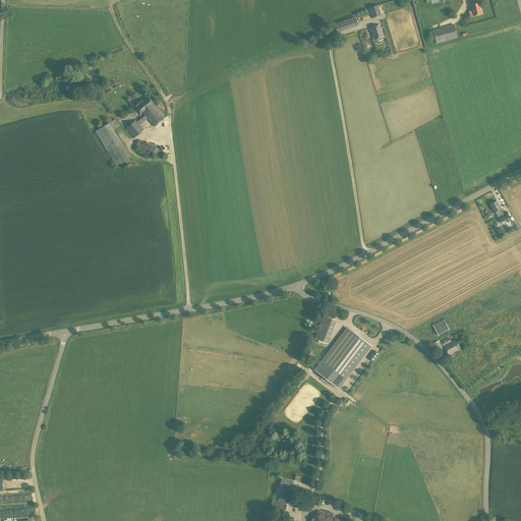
[(468,11),(470,16),(473,15),(481,13),(478,2),(470,4),(472,10),(468,11)]
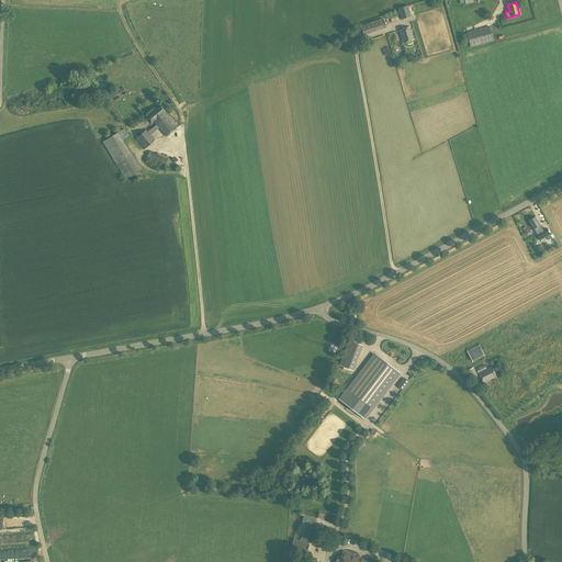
[(412,17),(407,6),(398,9),(403,20),(412,17)]
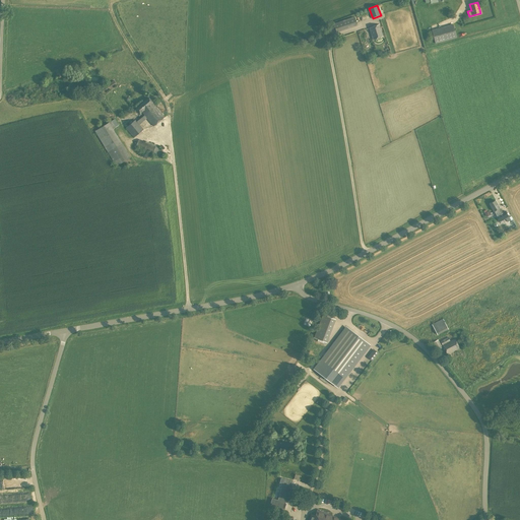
[(333,23),(336,31),(355,25),(353,17),(333,23)]
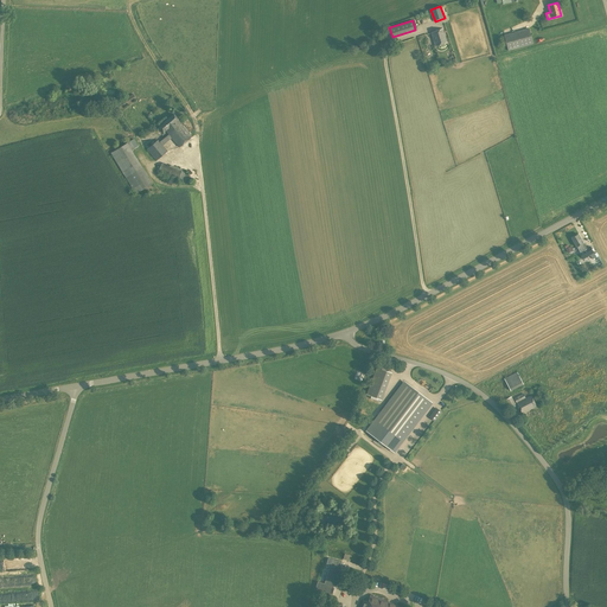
[(442,29),(432,33),(435,46),(447,43),(442,29)]
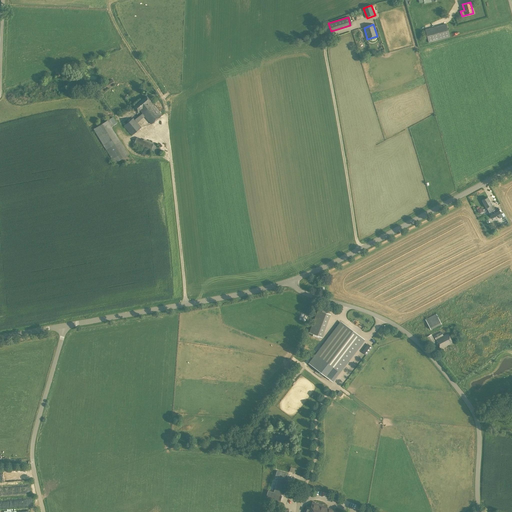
[(425,30),(428,43),(449,37),(446,24),(425,30)]
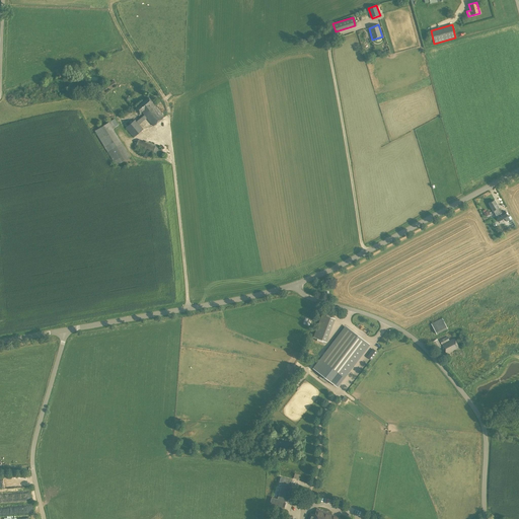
[(117,85),(114,80),(97,90),(99,95),(117,85)]
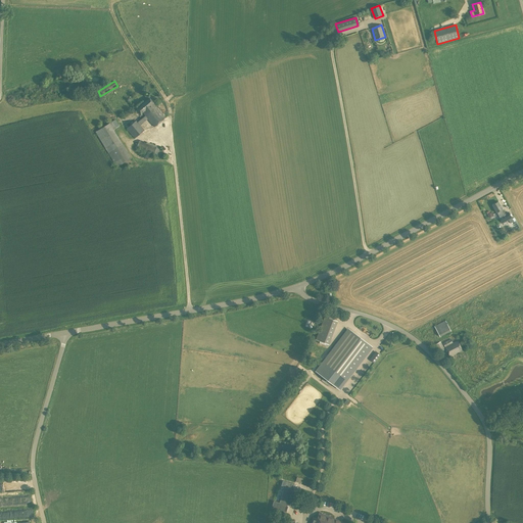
[(141,113),(143,112),(145,115),(137,122),(136,121),(127,129),(135,138),(144,131),(140,126),(148,120),(154,127),(165,119),(153,103),(150,98),(137,109),(141,113)]
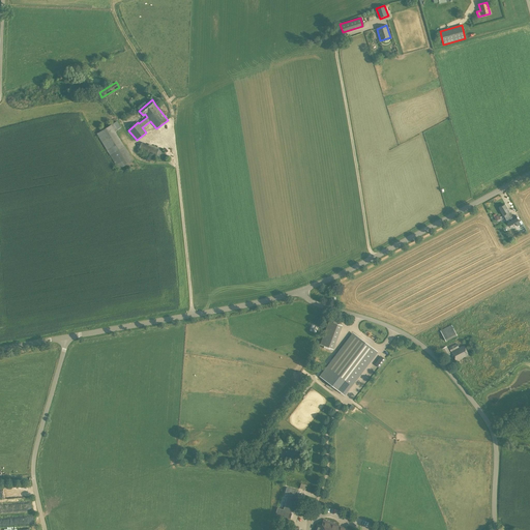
[(96,134),(118,170),(133,160),(115,131),(121,128),(117,121),(96,134)]
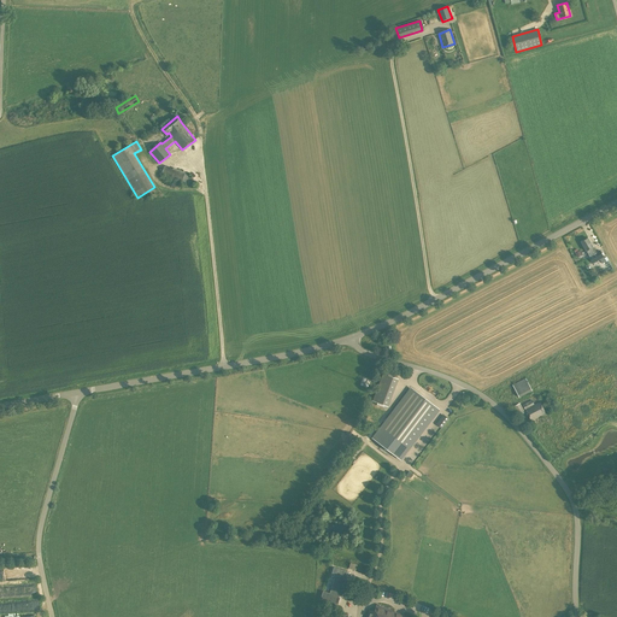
[(172,169),(164,165),(160,175),(184,184),(188,175),(184,174),(184,172),(172,168),(172,169)]
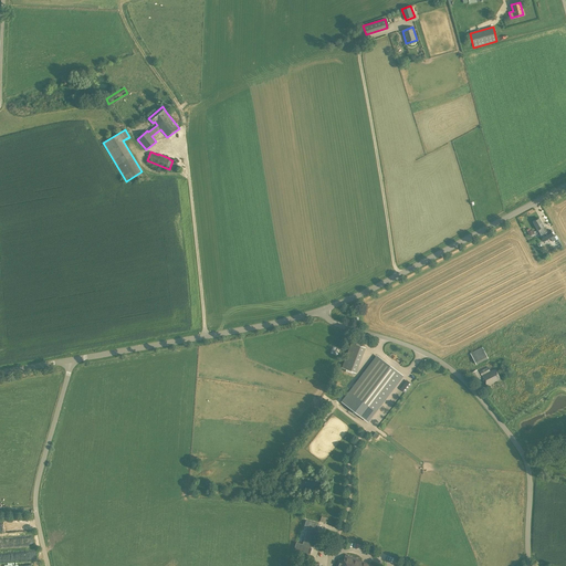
[(542,231),(545,229),(545,227),(540,219),(534,222),(538,230),(541,229),(542,231)]
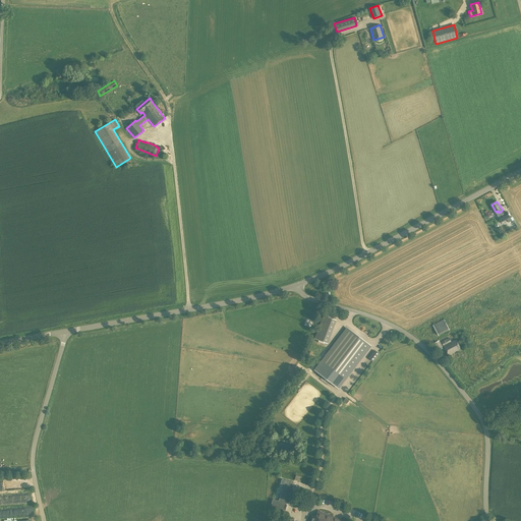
[(501,222),(507,219),(509,223),(512,221),(510,217),(512,216),(509,211),(507,212),(498,217),(501,222)]
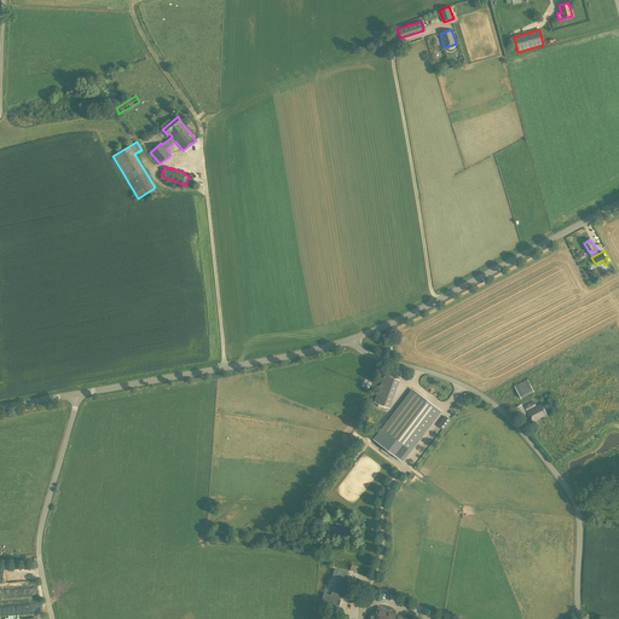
[(387,408),(398,380),(385,375),(374,403),(387,408)]
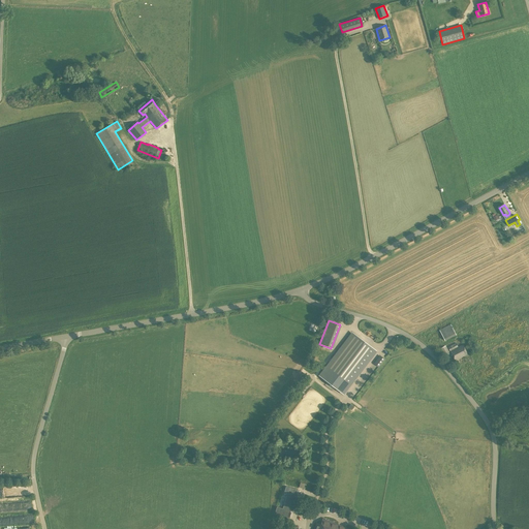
[(439,330),(444,341),(456,335),(450,324),(439,330)]
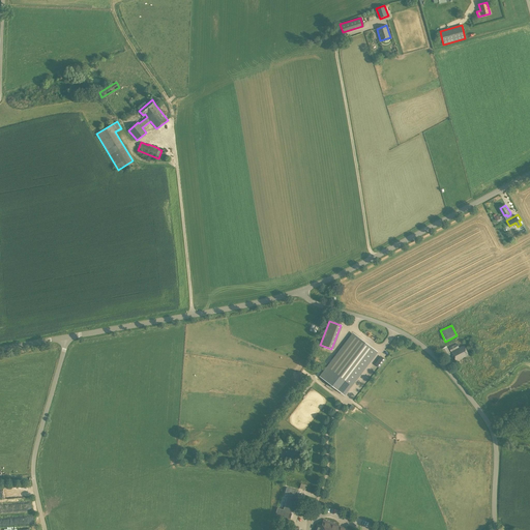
[(353,334),(321,376),(344,393),(376,352),(353,334)]
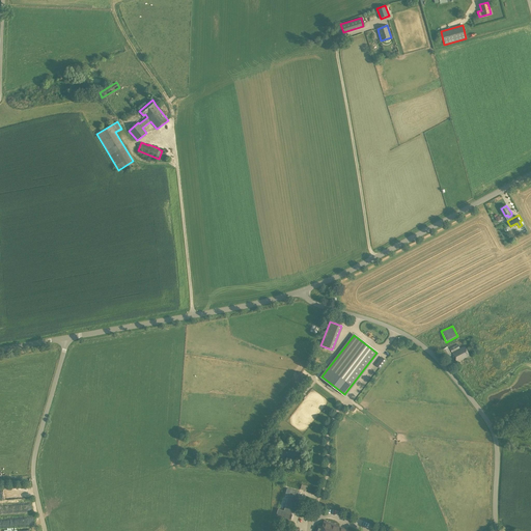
[(469,356),(465,346),(459,348),(457,344),(450,348),(456,362),(469,356)]
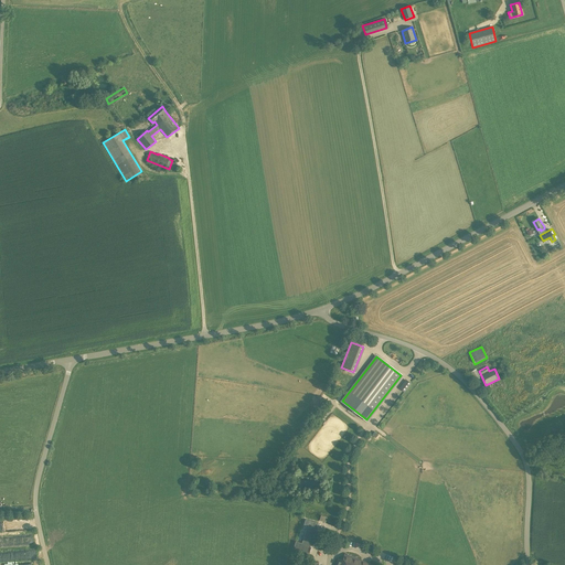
[(468,374),(472,383),(481,377),(476,370),(468,374)]
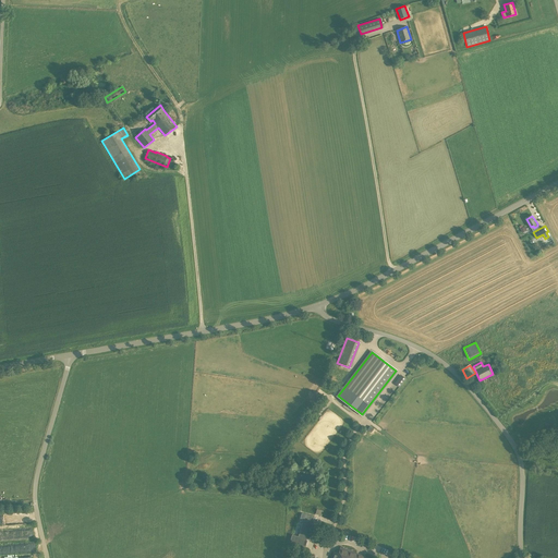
[(400,375),(395,383),(400,387),(405,379),(400,375)]
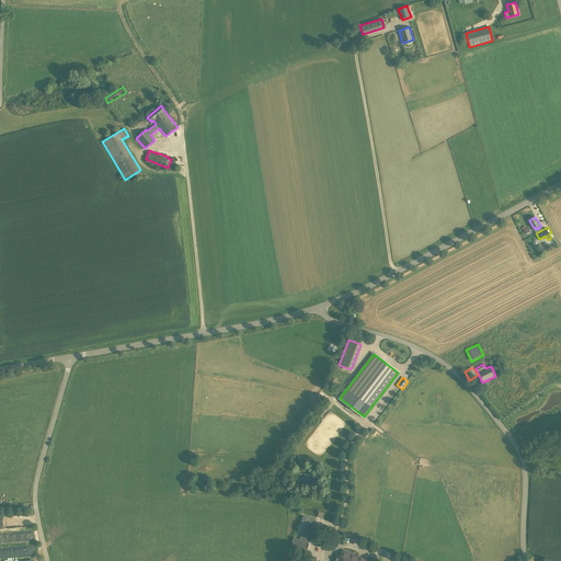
[(305,525),(300,540),(295,538),(293,546),(297,547),(308,550),(310,542),(313,544),(318,528),(315,527),(317,521),(304,516),(302,524),(305,525)]
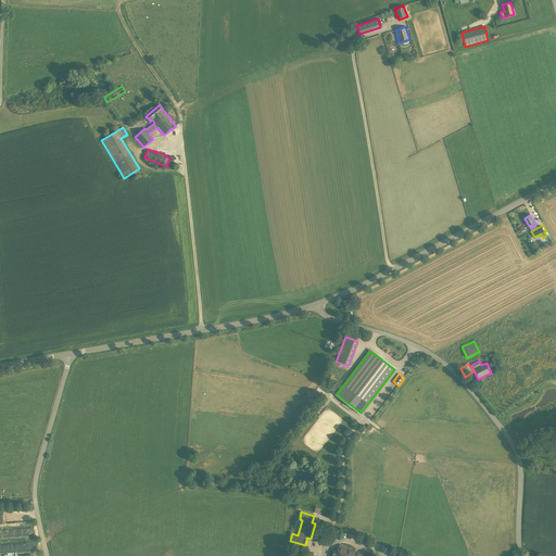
[(365,555),(363,555),(363,554),(352,551),(353,548),(339,544),(337,551),(332,550),(330,555),(365,555)]
